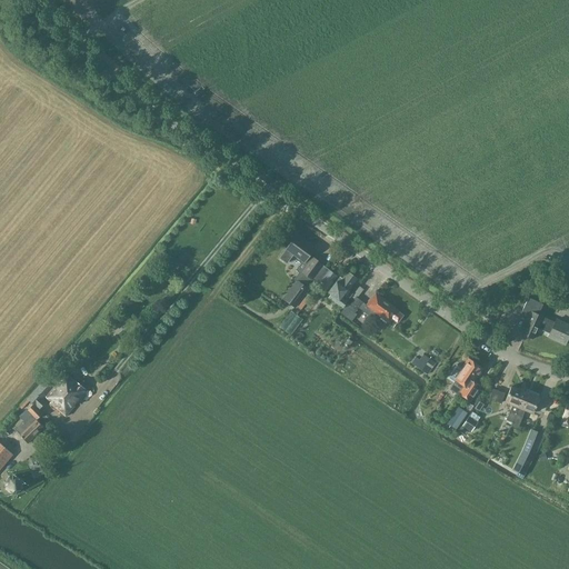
[(286,250),(279,259),(286,265),(292,256),(308,268),(303,273),(315,281),(325,268),(321,265),(322,265),(312,257),(311,259),(308,257),(316,248),(296,233),(285,249),(286,250)]
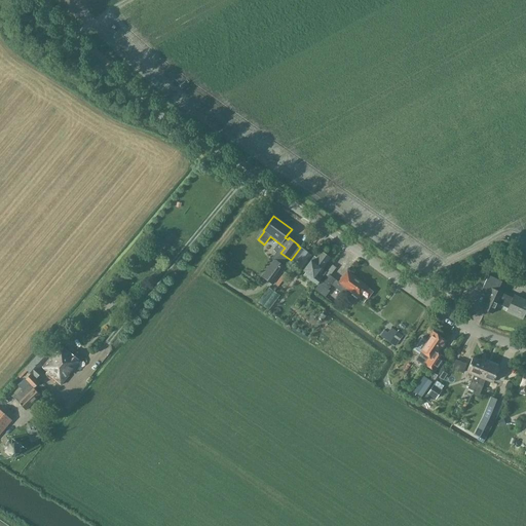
[(155,245),(147,236),(143,240),(151,250),(155,245)]
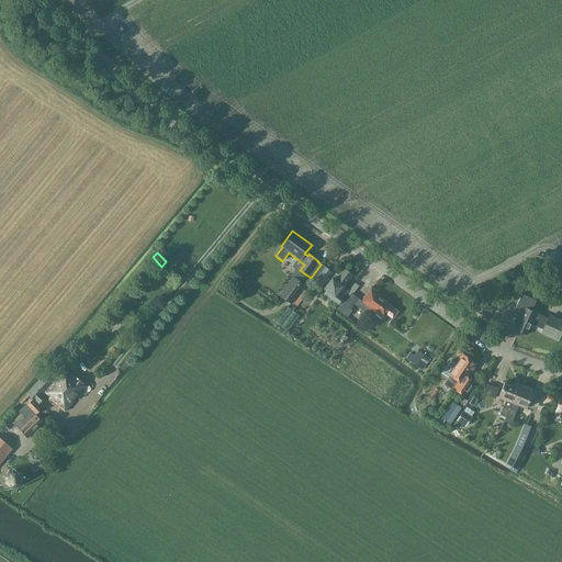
[(323,267),(312,281),(321,288),(332,273),(323,267)]
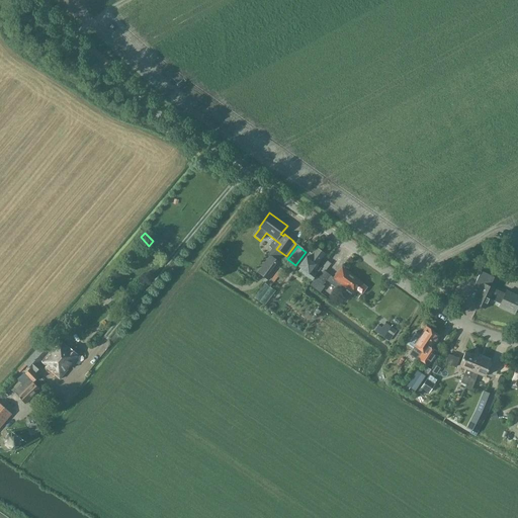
[(305,256),(296,266),(299,268),(298,271),(312,280),(319,270),(315,267),(325,254),(317,247),(308,258),(305,256)]
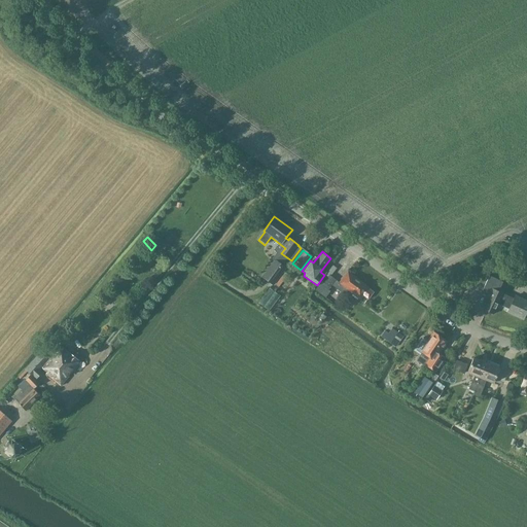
[(275,262),(262,278),(273,285),(286,269),(276,261),(275,262)]
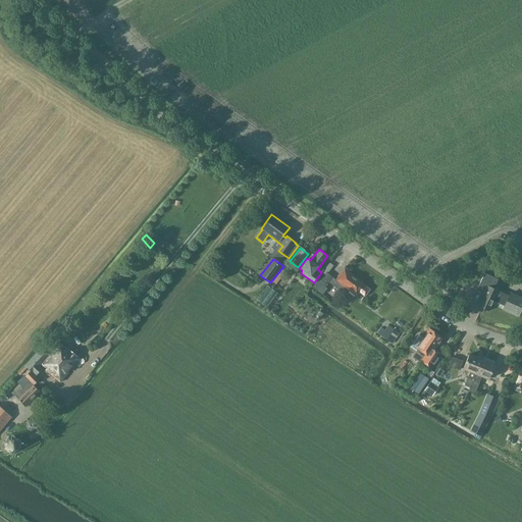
[(357,296),(359,293),(364,297),(369,290),(364,285),(365,284),(344,268),(335,279),(327,273),(332,265),(329,263),(321,272),(324,274),(320,279),(318,278),(312,286),(322,295),(326,289),(324,286),(328,282),(341,292),(345,286),(357,296)]
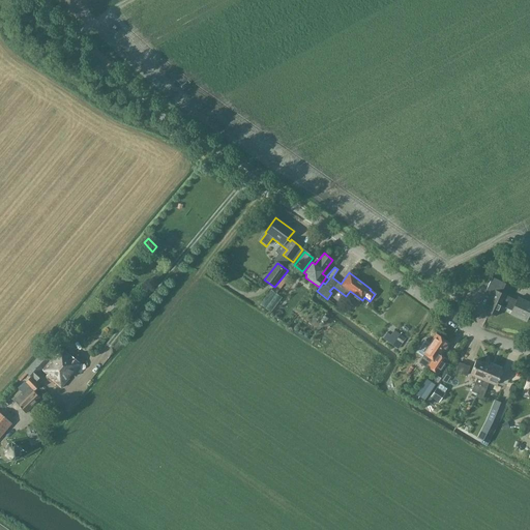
[(517,301),(501,294),(506,284),(492,276),(484,292),(493,296),(486,311),(495,316),(500,306),(511,311),(509,314),(525,321),(529,310),(529,303),(519,298),(517,301)]
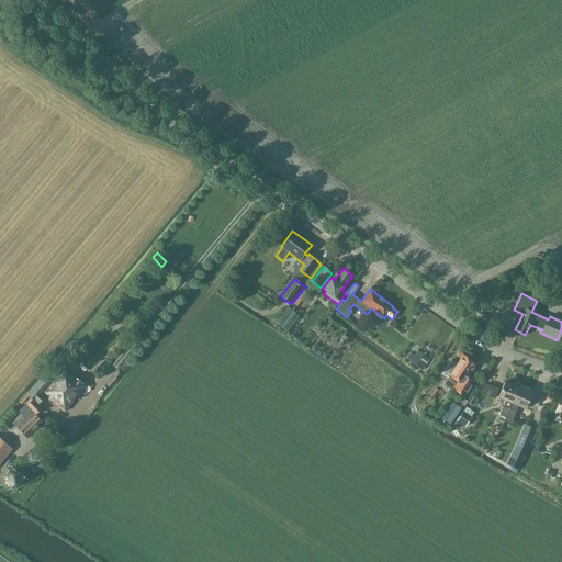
[(296,306),(304,296),(301,294),(293,304),(296,306)]
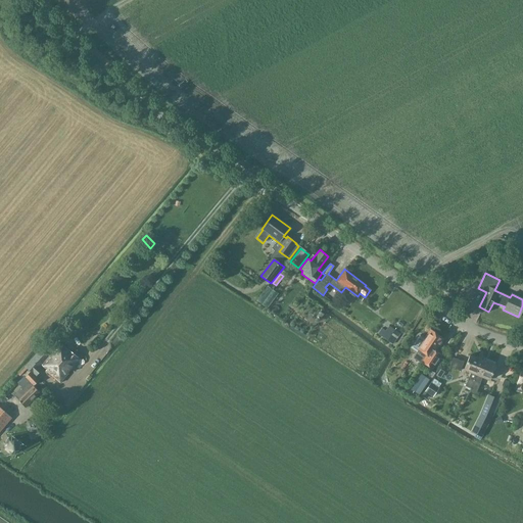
[(385,331),(382,329),(377,335),(392,344),(399,333),(388,327),(385,331)]
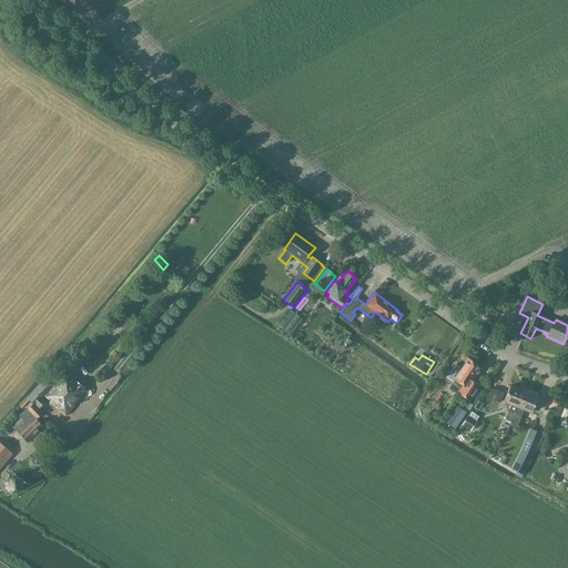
[(454,364),(445,377),(450,382),(452,381),(462,387),(456,395),(468,403),(478,387),(472,383),(482,368),(466,358),(460,368),(454,364)]
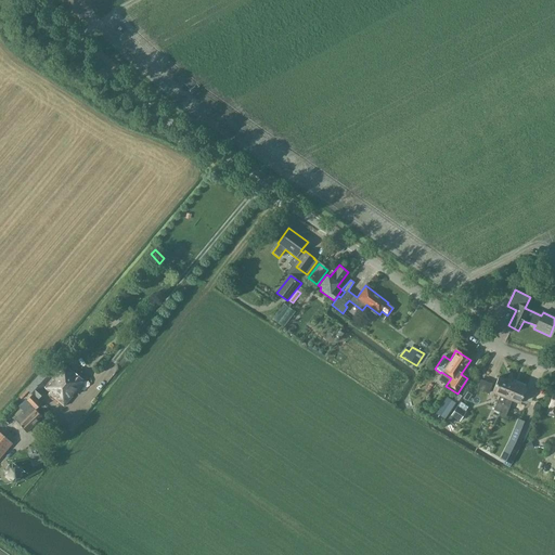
[(48,394),(63,407),(84,382),(63,363),(49,379),(44,375),(34,386),(38,395),(42,389),(41,388),(42,386),(49,392),(48,394)]
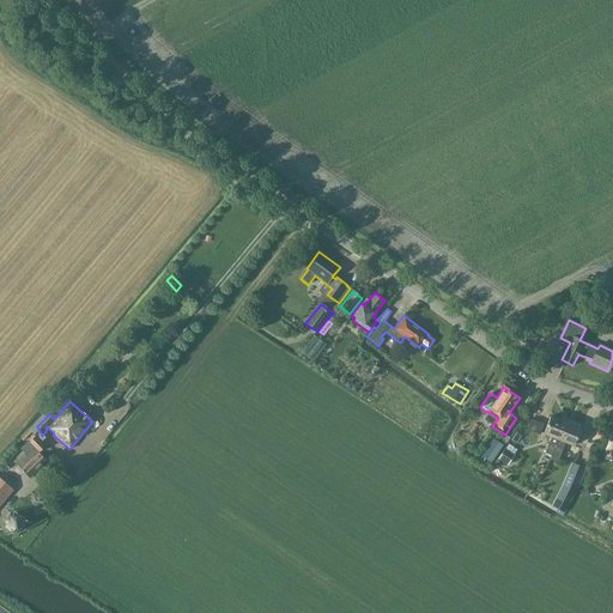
[(552,416),(545,432),(552,436),(545,451),(552,455),(559,438),(565,423),(552,416)]
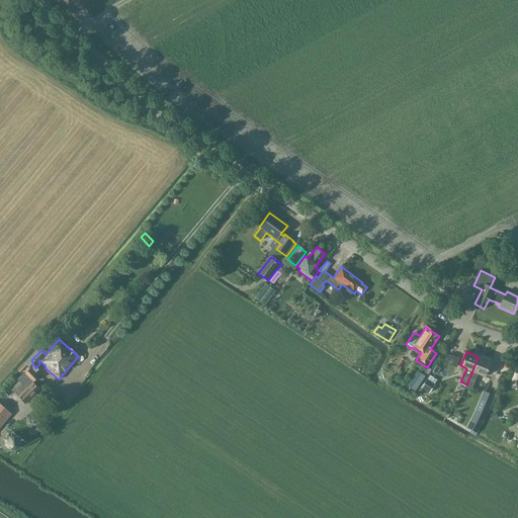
[(445,362),(450,364),(453,356),(448,354),(445,362)]
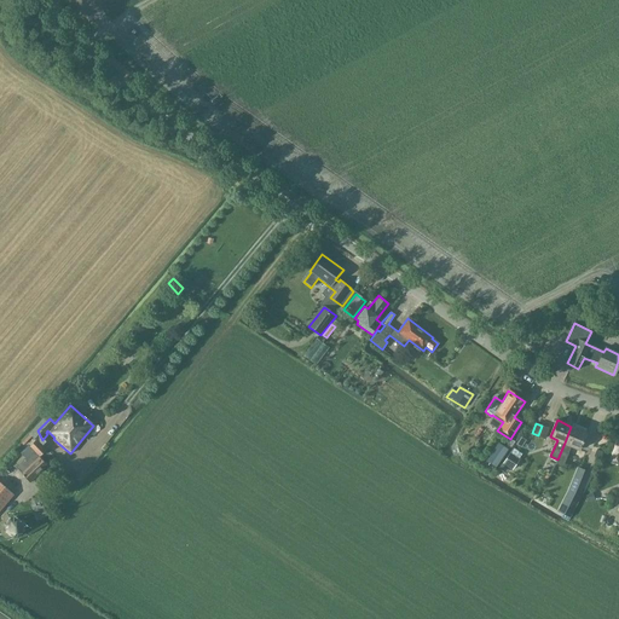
[(557,460),(555,464),(561,467),(571,446),(579,449),(585,433),(586,433),(585,432),(586,429),(579,426),(578,429),(572,427),(571,427),(565,443),(557,460)]
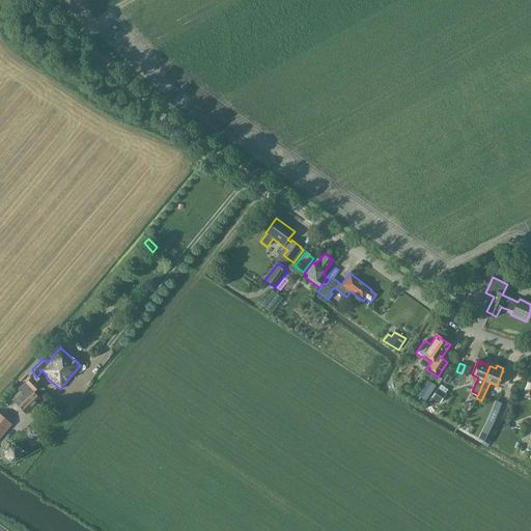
[(25,371),(18,380),(20,382),(27,373),(25,371)]
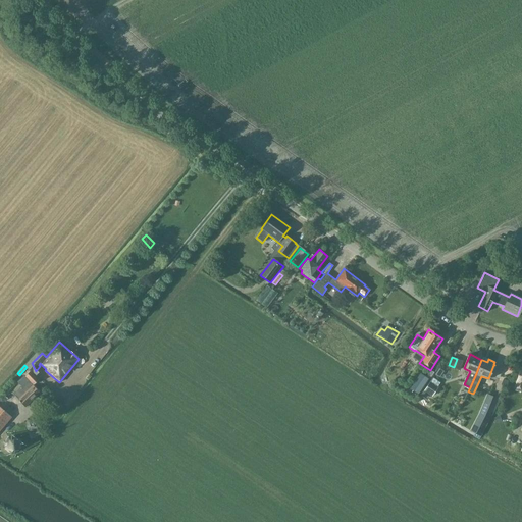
[(442,371),(438,368),(434,374),(438,377),(442,371)]
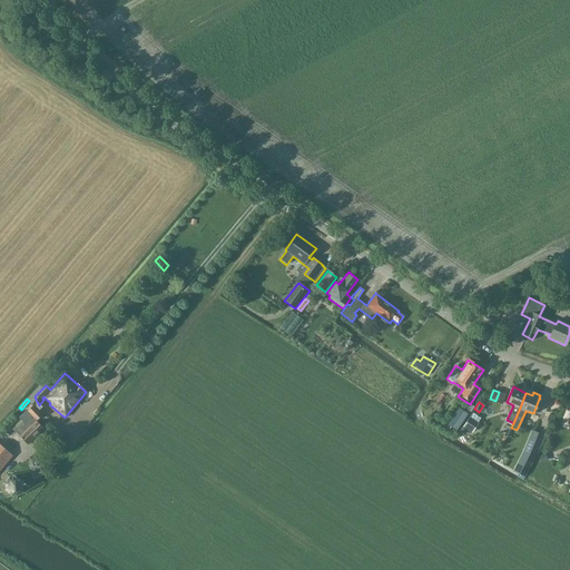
[(36,420),(41,414),(32,405),(27,411),(36,420)]
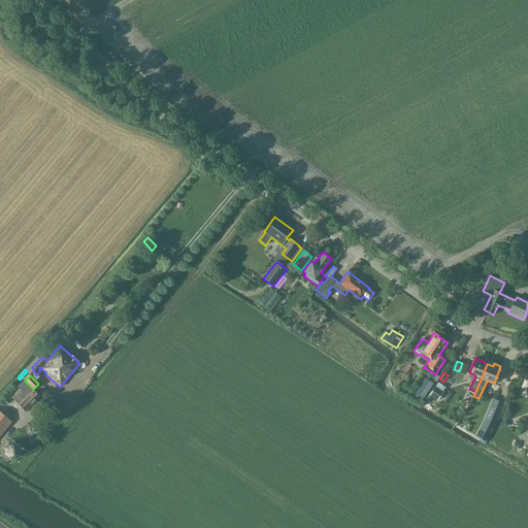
[(425,377),(415,393),(423,398),(433,383),(425,377)]
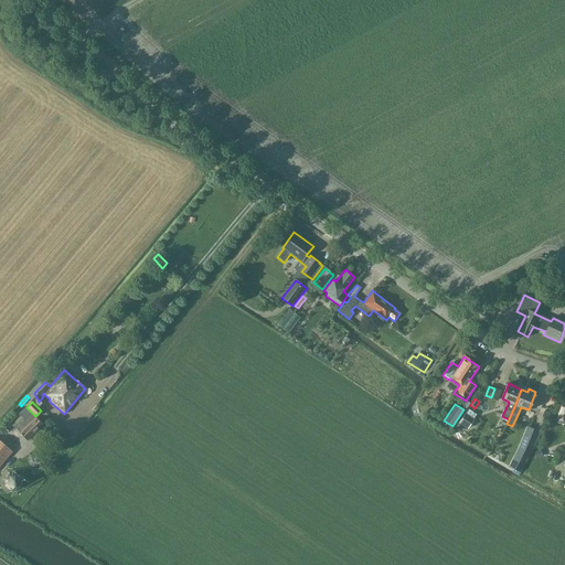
[(27,440),(43,426),(31,414),(23,420),(23,419),(14,427),(27,440)]
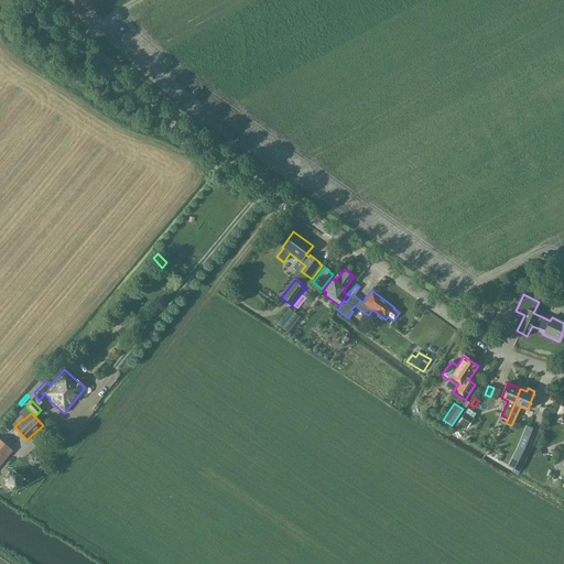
[(473,419),(464,413),(458,422),(466,429),(473,419)]
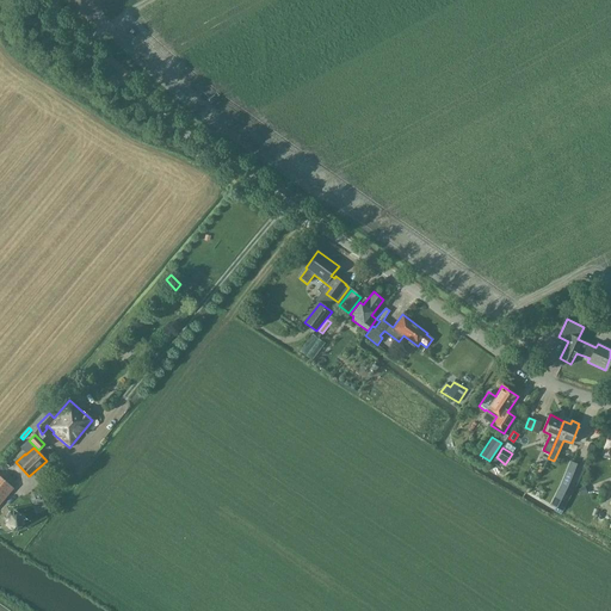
[(560,483),(551,505),(562,510),(572,488),(573,489),(582,467),(569,461),(560,483)]
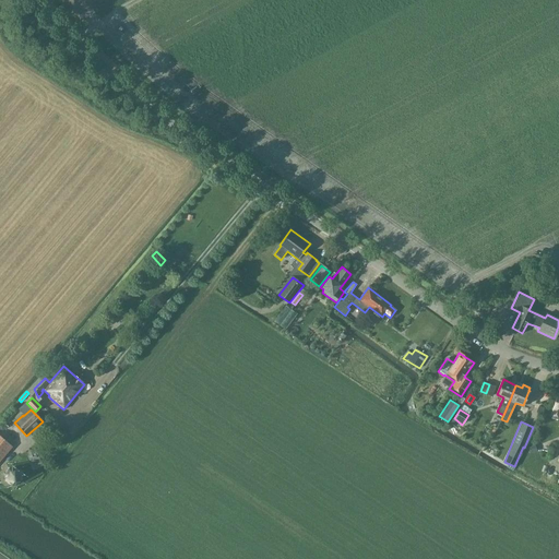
[(0,460),(12,448),(0,437),(0,460)]
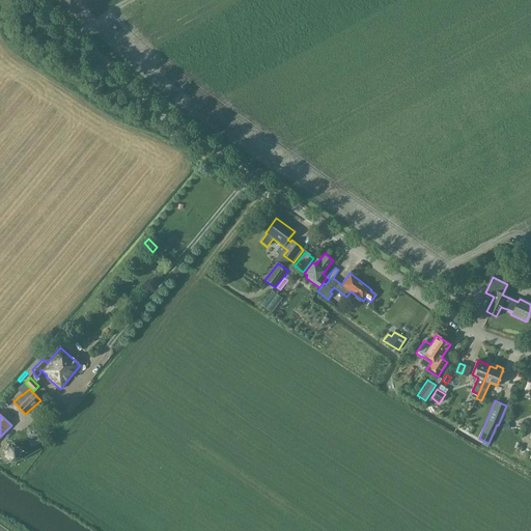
[(31,447),(40,443),(38,437),(28,441),(31,447)]
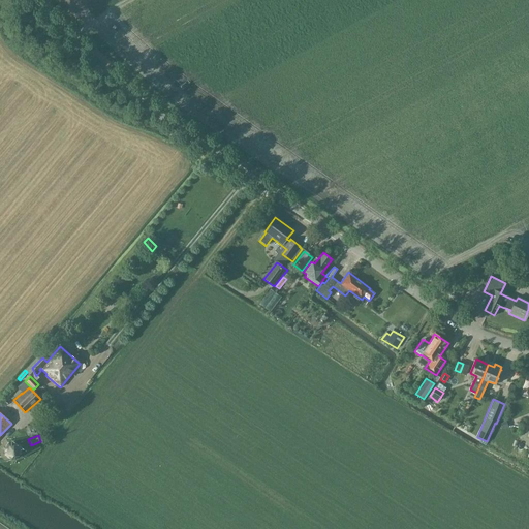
[(17,459),(21,454),(19,446),(16,443),(8,444),(4,448),(5,456),(9,459),(17,459)]
